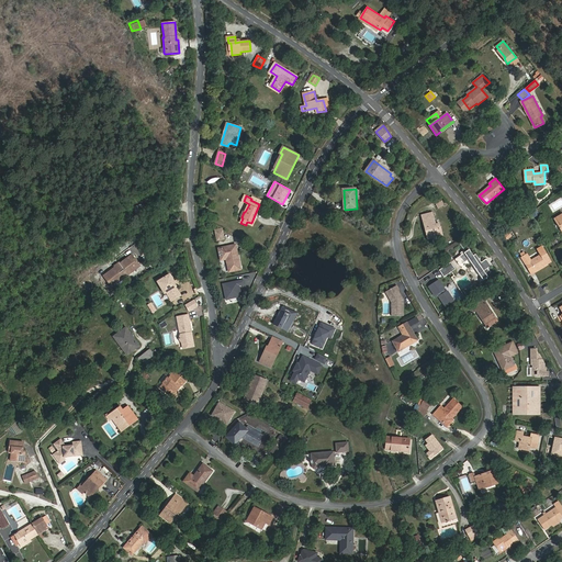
[(149,203),(133,208),(136,218),(153,214),(149,203)]
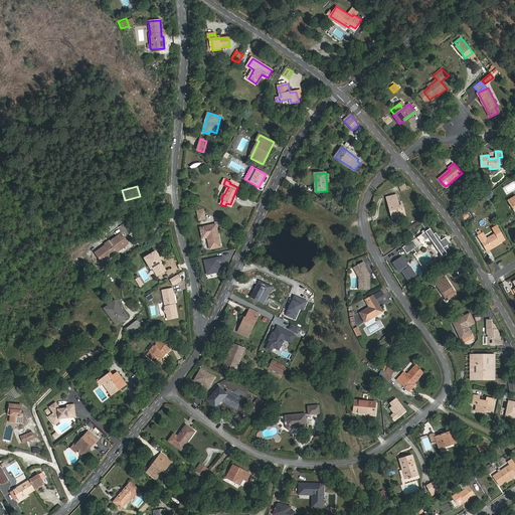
[(393,218),(405,215),(402,205),(399,206),(396,195),(387,197),(393,218)]
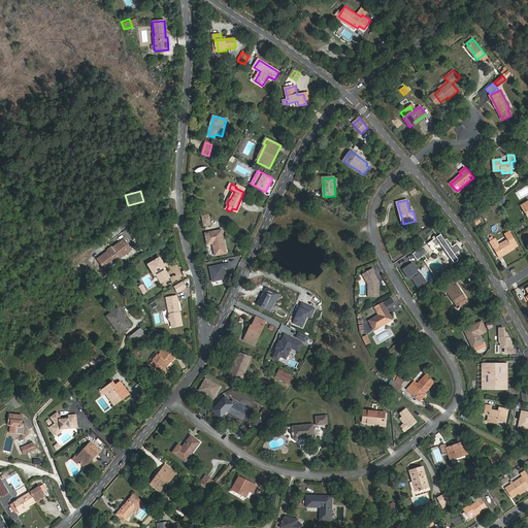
[(241,205),(238,204),(236,209),(232,208),(231,210),(237,213),(241,205)]
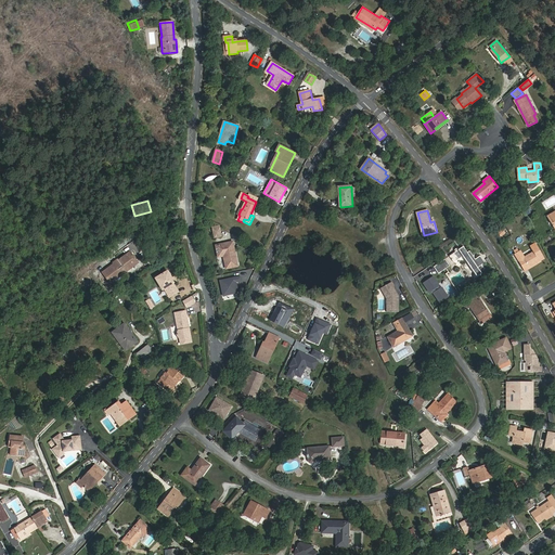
[(220,228),(214,229),(216,237),(222,236),(220,228)]
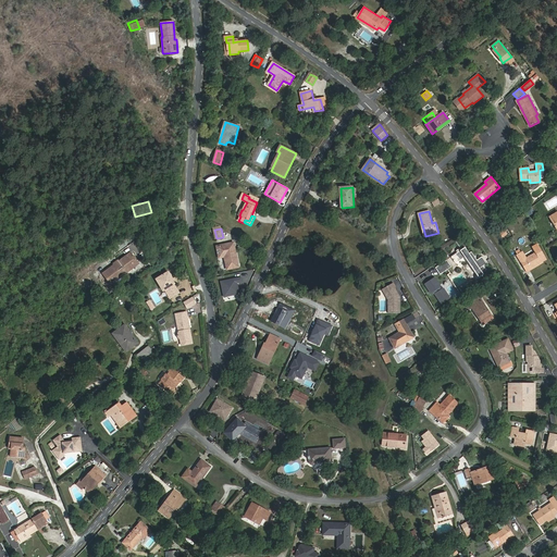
[(460,239),(456,242),(462,250),(466,248),(460,239)]
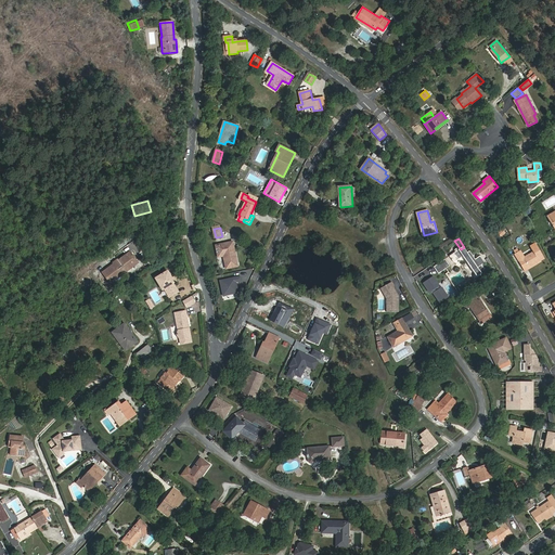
[(237,267),(233,243),(216,245),(219,257),(224,256),(227,269),(237,267)]
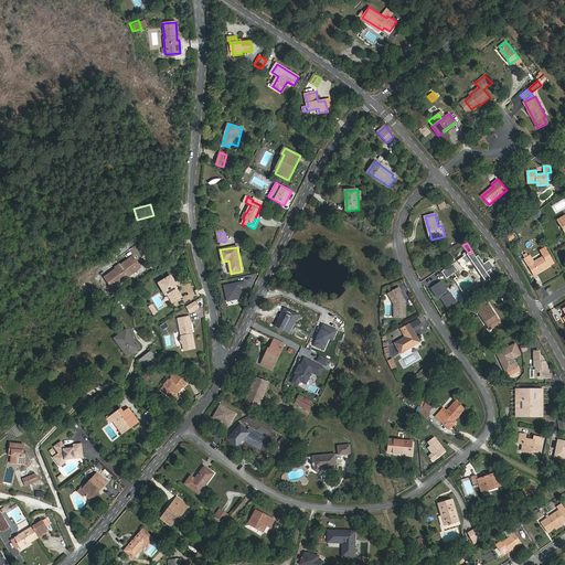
[(543,255),(534,260),(536,265),(535,266),(540,274),(544,270),(544,269),(551,265),(555,263),(545,247),(540,251),(543,255)]
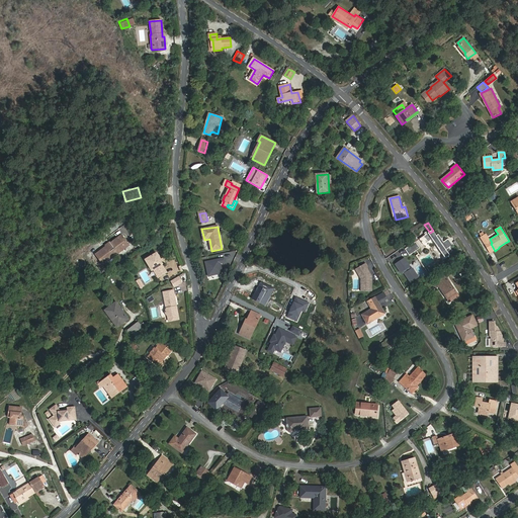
[(433,231),(430,233),(429,233),(431,236),(429,237),(427,235),(421,239),(425,245),(433,239),(446,258),(450,256),(449,254),(452,252),(449,248),(453,245),(448,239),(444,242),(438,234),(436,236),(433,231)]
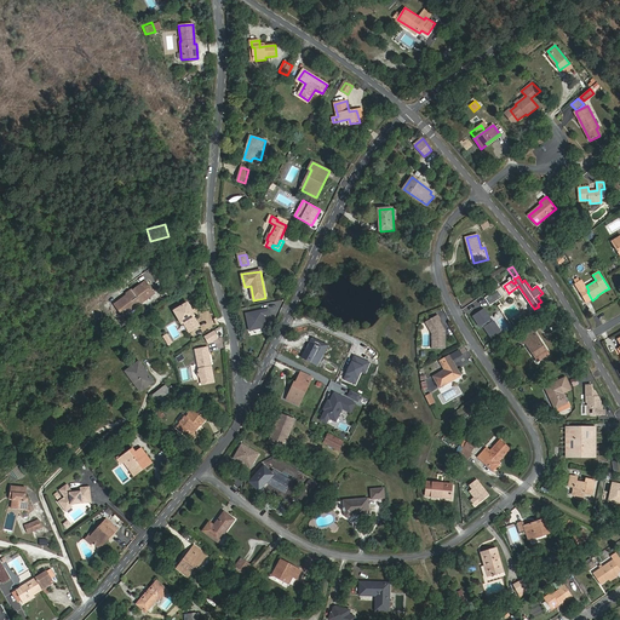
[(585,288),(585,287),(584,285),(581,280),(580,281),(578,279),(574,281),(577,283),(575,285),(579,291),(585,288)]
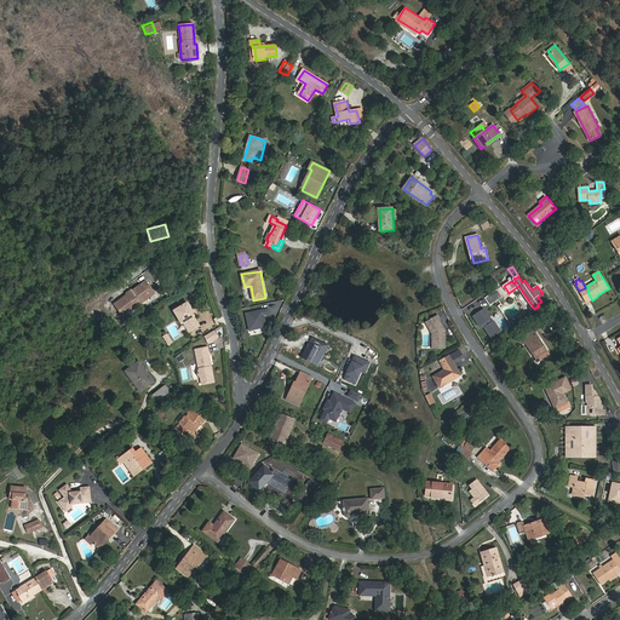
[(144,298),(145,300),(155,293),(145,281),(132,291),(131,290),(126,293),(127,296),(114,304),(124,317),(133,310),(131,308),(136,305),(137,306),(138,308),(143,304),(142,303),(141,302),(144,298)]
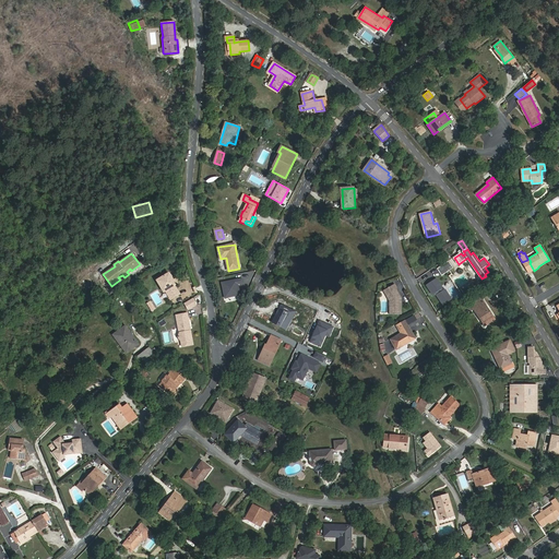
[(528,273),(534,271),(530,263),(527,260),(522,262),(528,273)]
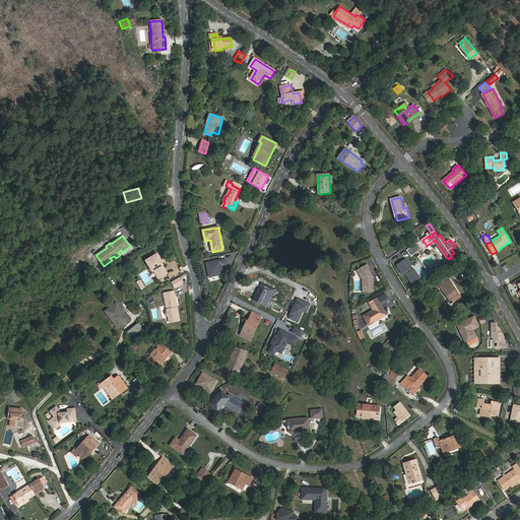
[(411,257),(421,250),(417,243),(406,250),(411,257)]
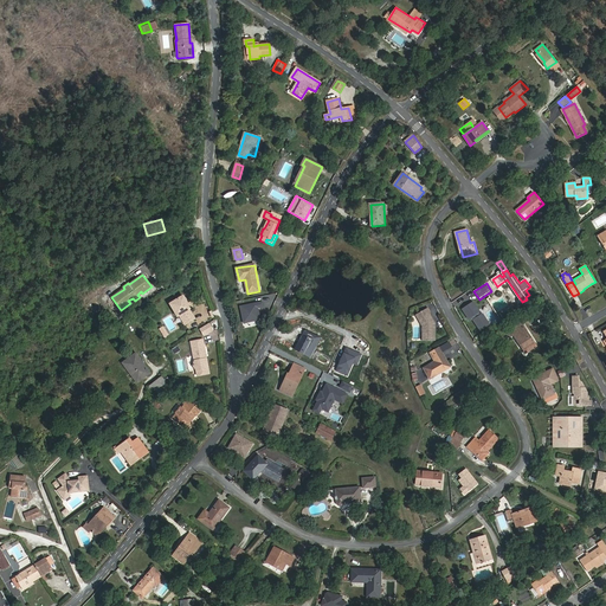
[(178,311),(188,304),(184,296),(172,302),(178,311)]
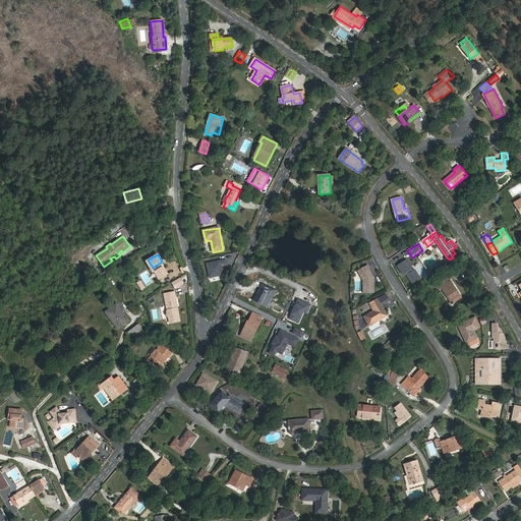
[(226,259),(207,264),(208,268),(210,278),(224,275),(222,265),(227,264),(226,259)]
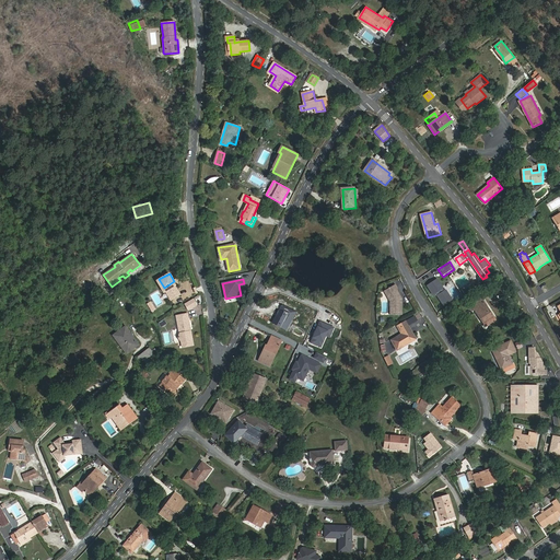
[(445,290),(438,279),(428,286),(434,295),(436,293),(444,305),(453,300),(446,290),(445,290)]
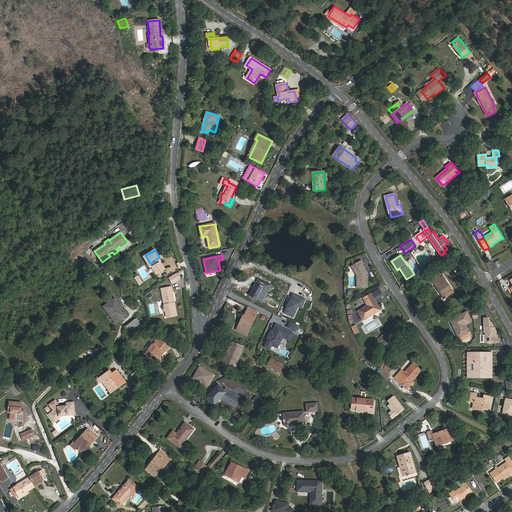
[(161,260),(159,257),(150,263),(153,269),(156,274),(164,269),(160,261),(161,260)]
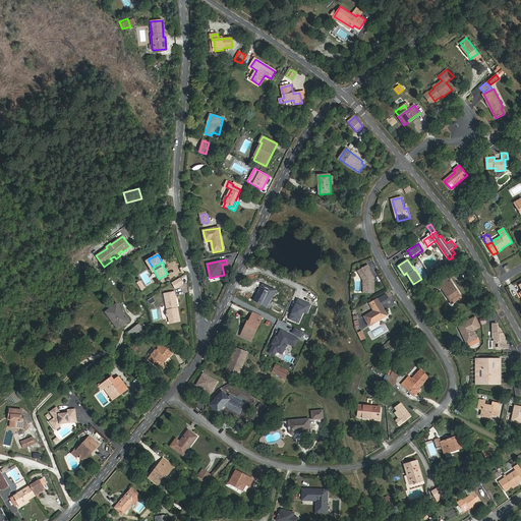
[(464,274),(471,269),(466,262),(459,267),(464,274)]
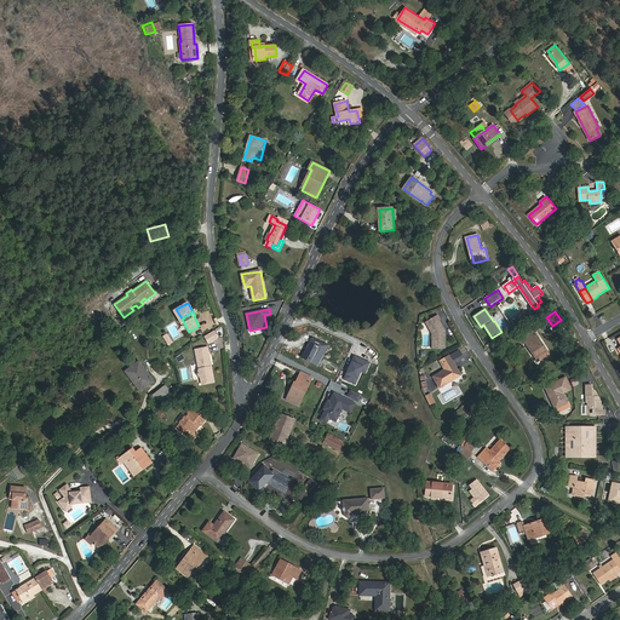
[(446,333),(447,332),(441,323),(442,322),(438,317),(431,323),(434,327),(430,331),(435,337),(434,349),(446,350),(447,336),(446,336),(446,333)]
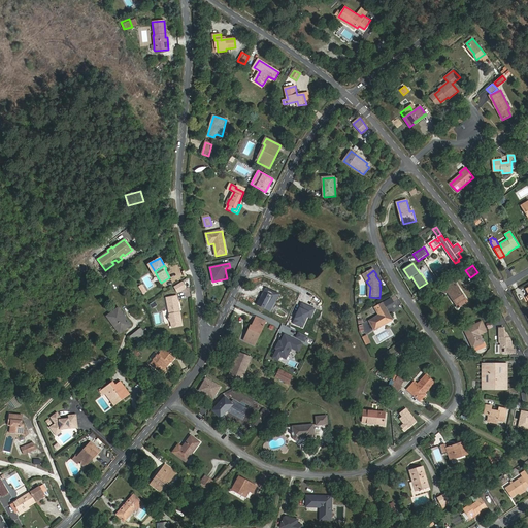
[(182,282),(174,286),(178,292),(185,288),(182,282)]
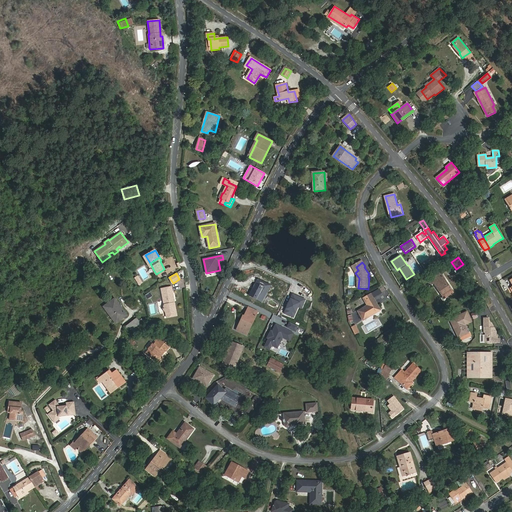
[(435,281),(446,297),(452,292),(440,273),(429,280),(431,284),(433,282),(435,281)]
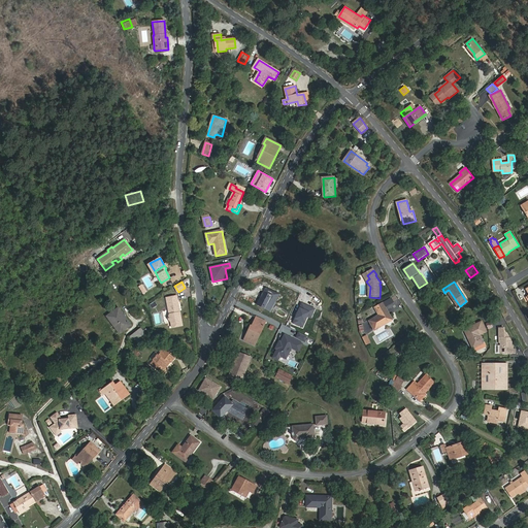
[(269,310),(278,294),(267,289),(265,293),(264,292),(258,304),(269,310)]
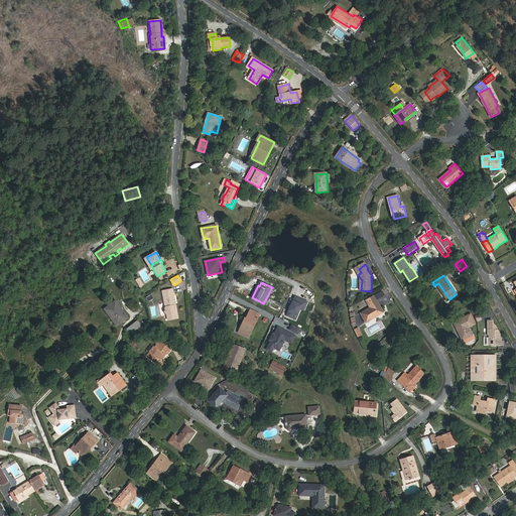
[(447,300),(449,299),(438,283),(436,284),(447,300)]
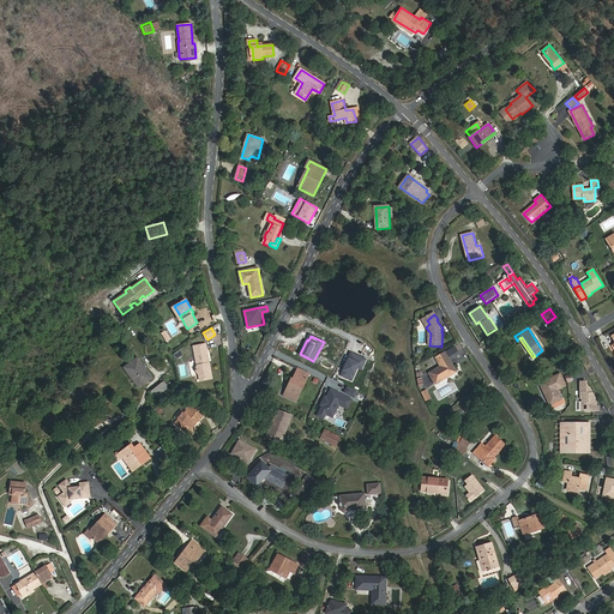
[(205,344),(194,347),(198,366),(197,369),(197,372),(199,374),(200,380),(211,378),(205,344)]
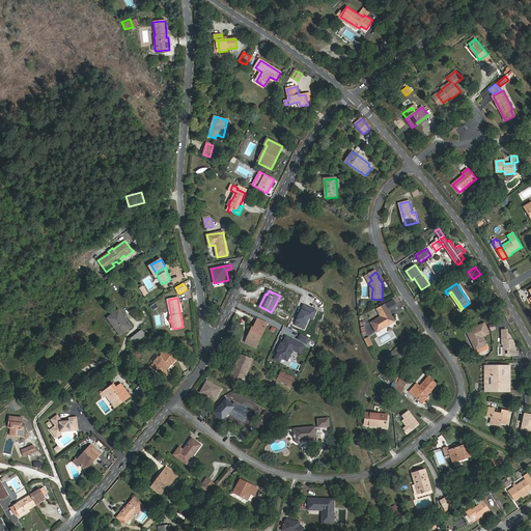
[(313,308),(303,304),(295,325),(305,329),(309,318),(313,319),(317,310),(313,308)]
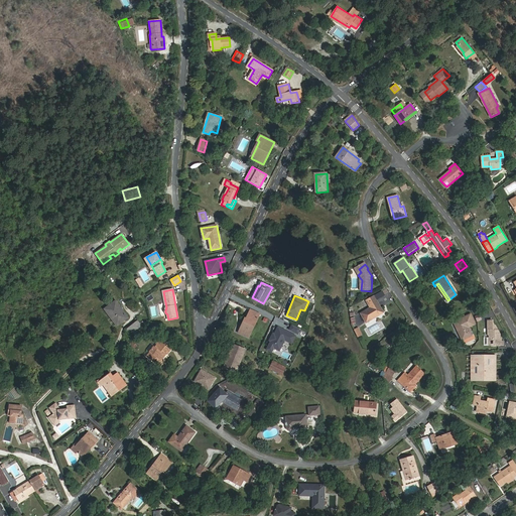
[(367,323),(383,313),(374,295),(367,299),(371,307),(362,313),(367,323)]
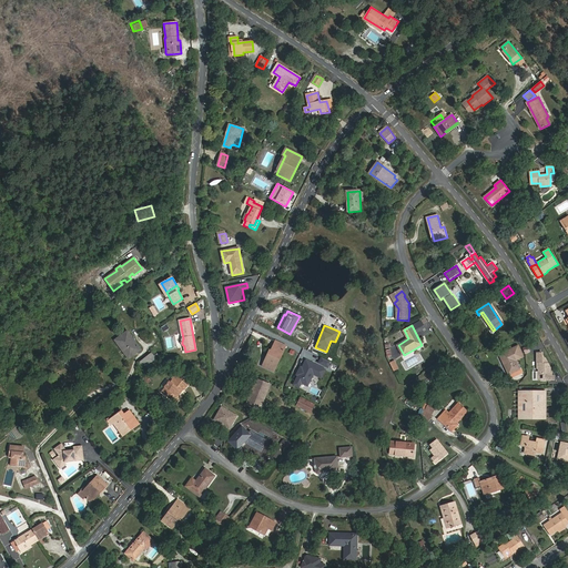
[(119,352),(120,353),(135,342),(128,332),(115,341),(122,350),(119,352)]
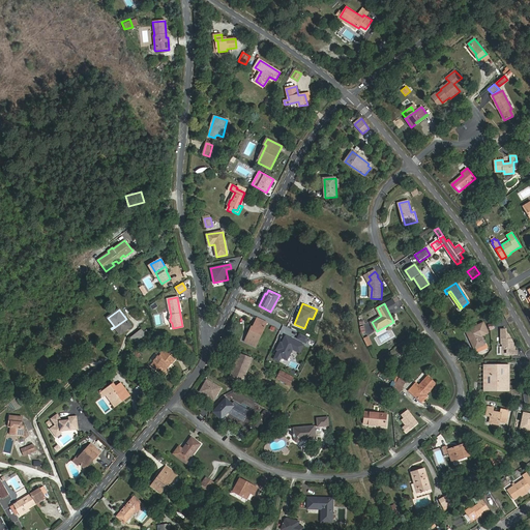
[(126,319),(112,329),(117,336),(131,326),(126,319)]
